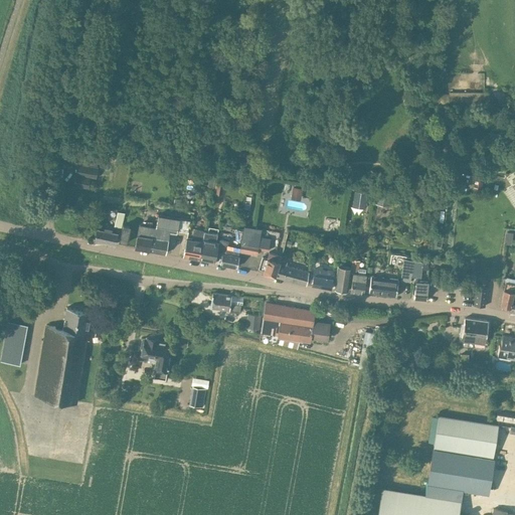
[(96,177),(97,167),(76,164),(75,174),(73,185),(88,187),(90,176),(96,177)]
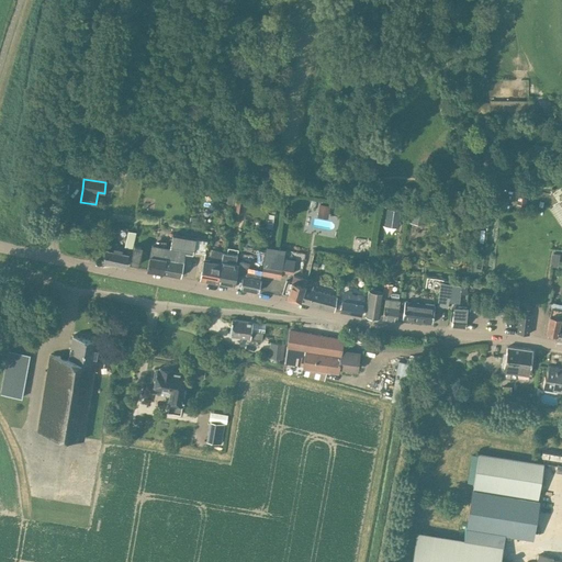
[(561,206),(561,187),(561,186),(552,192),(559,202),(561,206)]
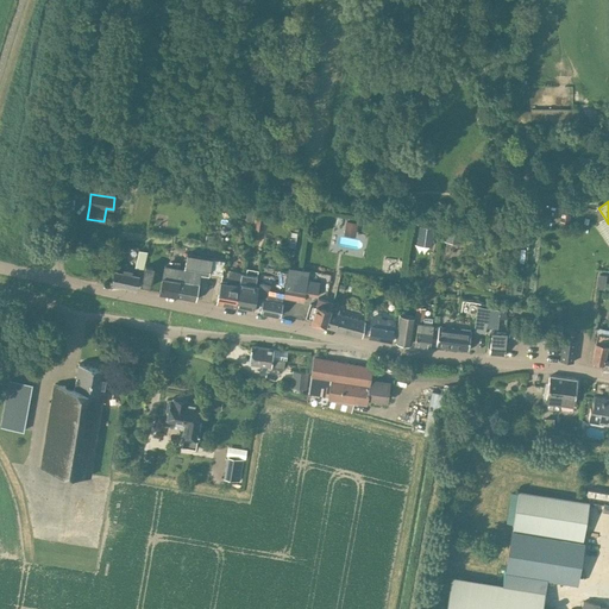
[(255,209),(255,206),(242,203),(239,212),(246,213),(245,220),(252,221),(255,211),(255,209)]
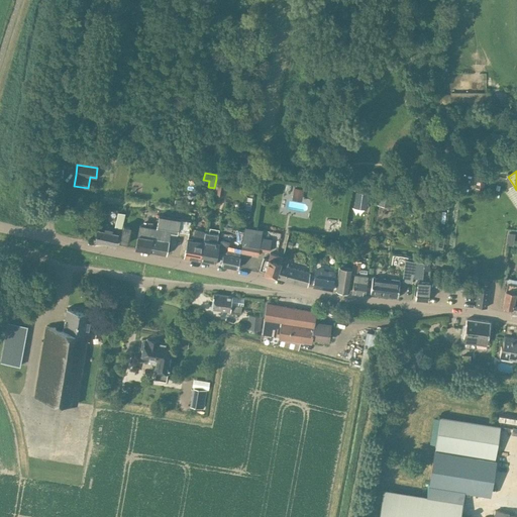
[(214,188),(213,194),(222,196),(225,180),(226,175),(216,173),(216,175),(216,178),(216,179),(214,188)]
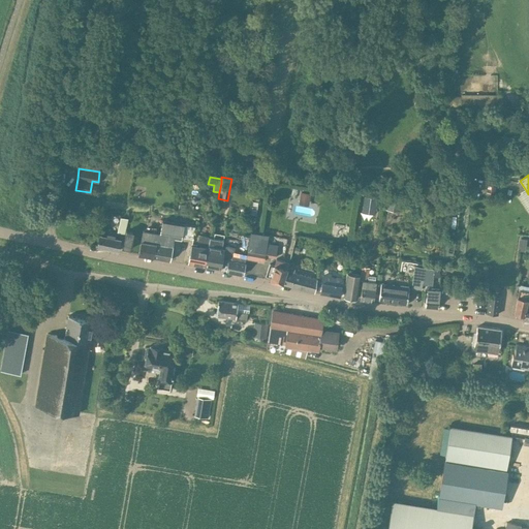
[(487,185),(486,193),(494,194),(496,186),(487,185)]
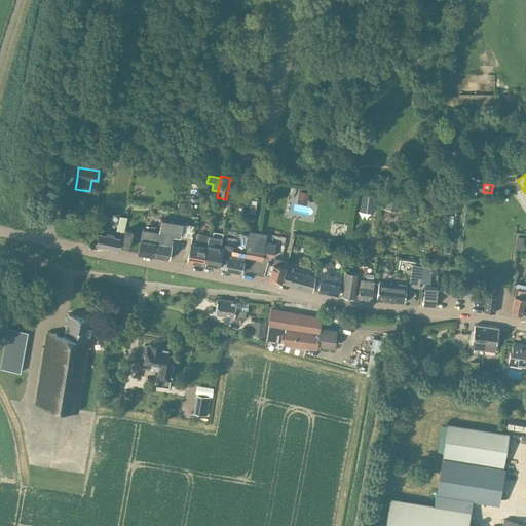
[(306,203),(308,191),(298,189),(296,201),(306,203)]
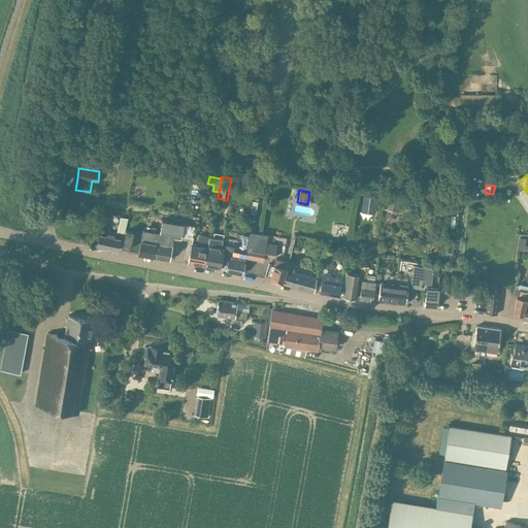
[(363,196),(362,205),(374,207),(376,198),(363,196)]
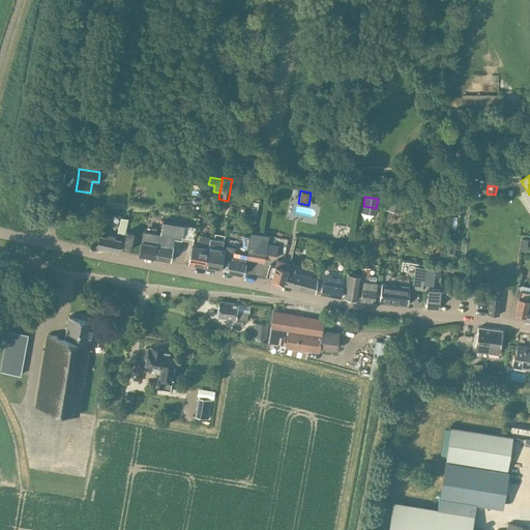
[(386,210),(401,212),(402,203),(388,200),(386,210)]
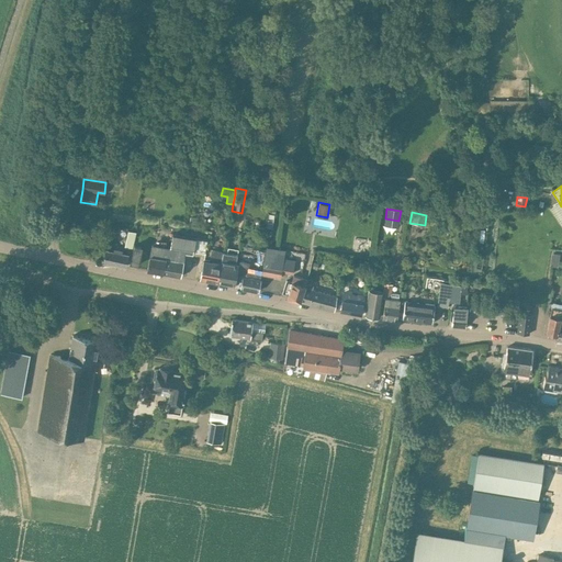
[(204,221),(190,217),(189,224),(203,226),(204,221)]
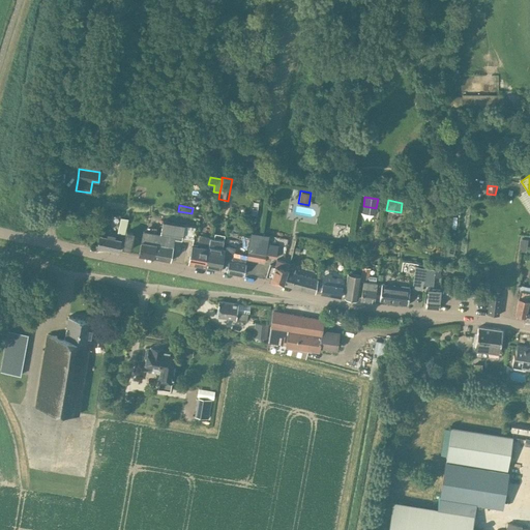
[(125,235),(125,232),(128,218),(120,217),(117,233),(125,235)]
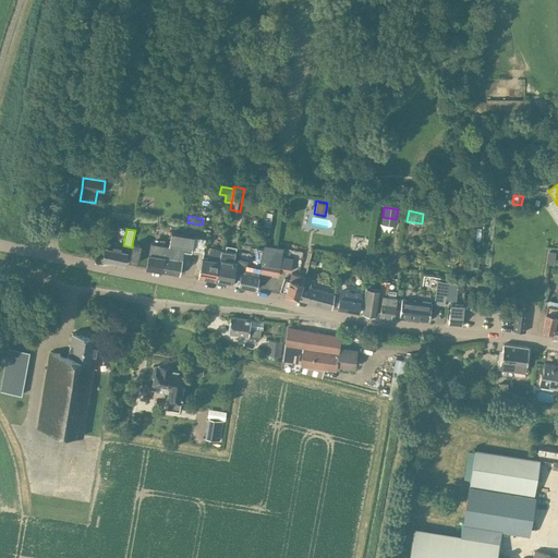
[(168,245),(164,273),(180,276),(184,249),(202,252),(204,238),(171,231),(168,245)]
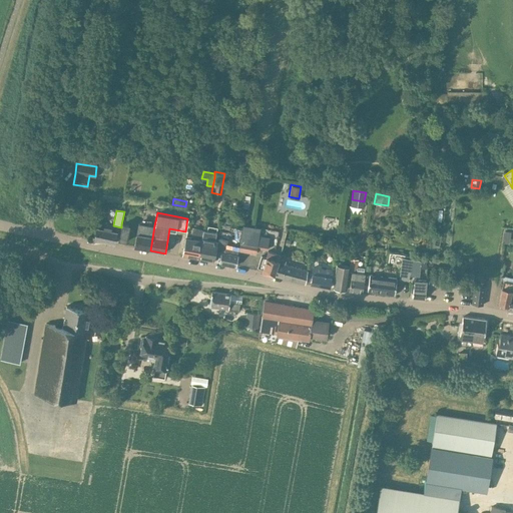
[(220,227),(229,228),(230,222),(221,220),(220,227)]
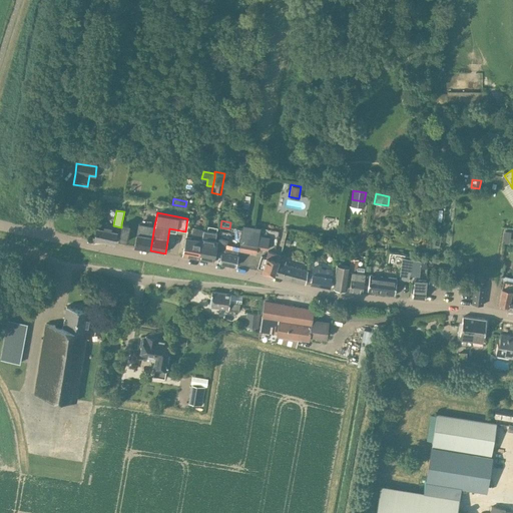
[(150,250),(154,225),(138,222),(133,246),(150,250)]
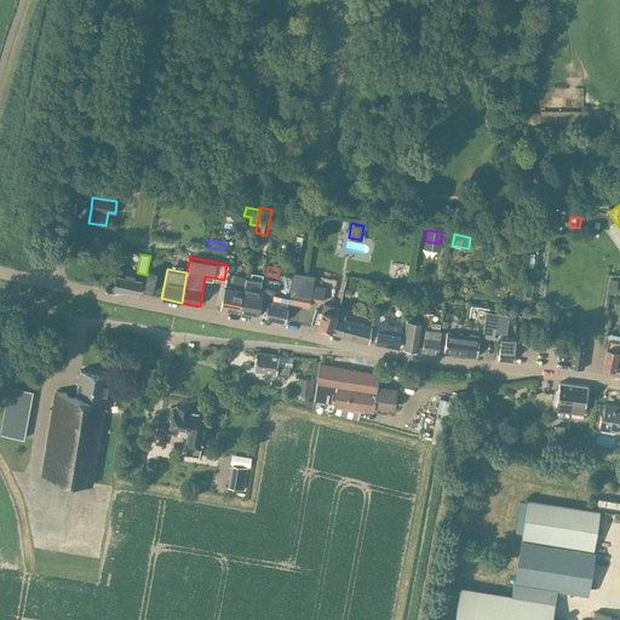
[(150,292),(155,273),(148,271),(144,291),(150,292)]
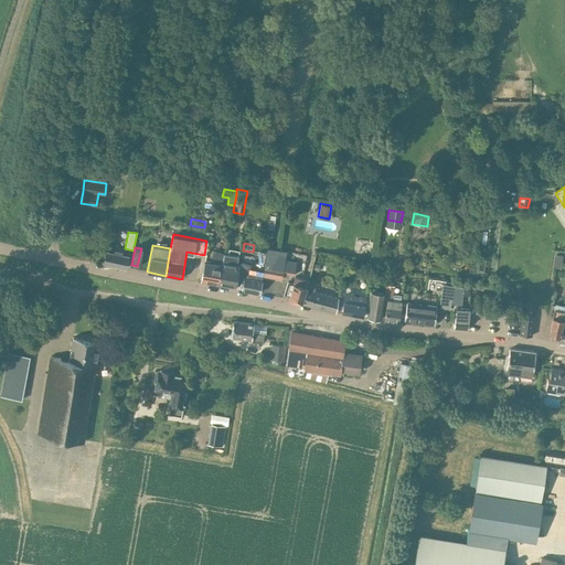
[(292,275),(292,272),(295,262),(284,259),(286,251),(276,249),(267,247),(262,276),(280,279),(281,273),(292,275)]
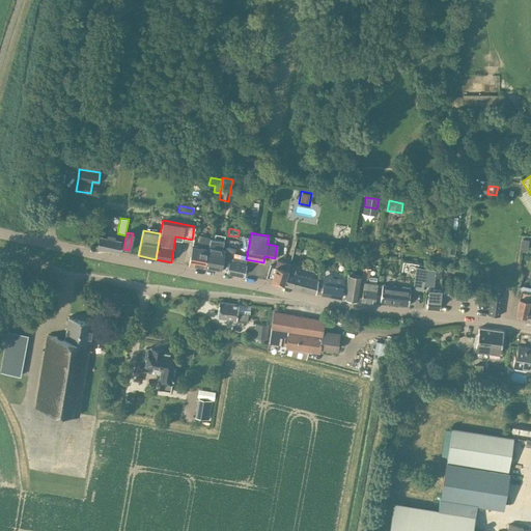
[(115,239),(115,235),(107,234),(107,236),(100,235),(96,248),(118,252),(120,240),(115,239)]
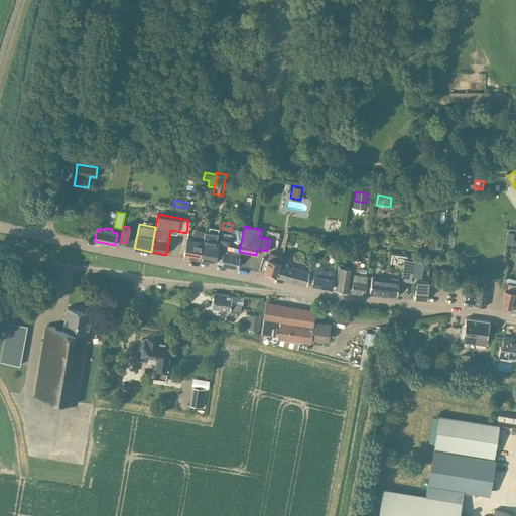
[(200,260),(205,231),(195,229),(192,237),(195,238),(195,240),(186,238),(183,257),(200,260)]
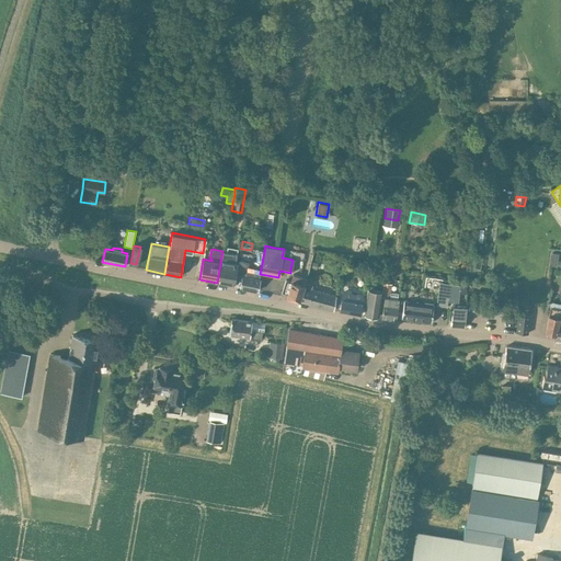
[(222,251),(217,283),(233,286),(236,273),(233,272),(237,254),(222,251)]
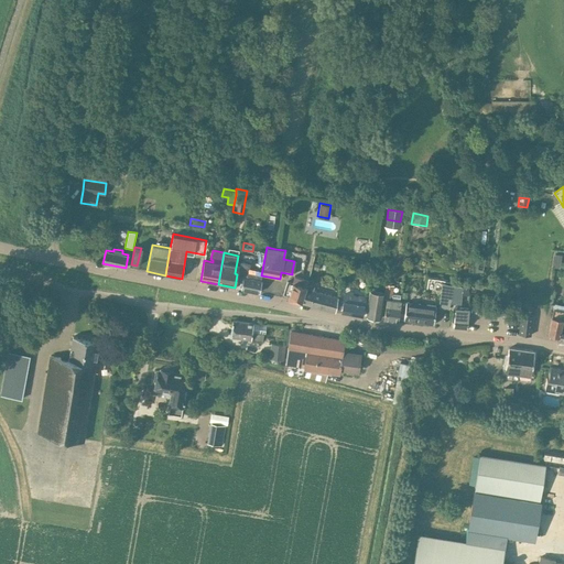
[(560,268),(562,255),(555,253),(553,267),(560,268)]
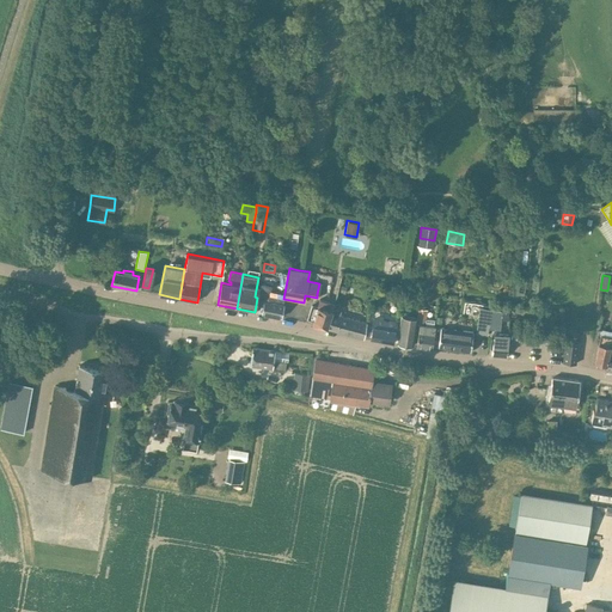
[(520,279),(510,277),(508,295),(518,297),(520,279)]
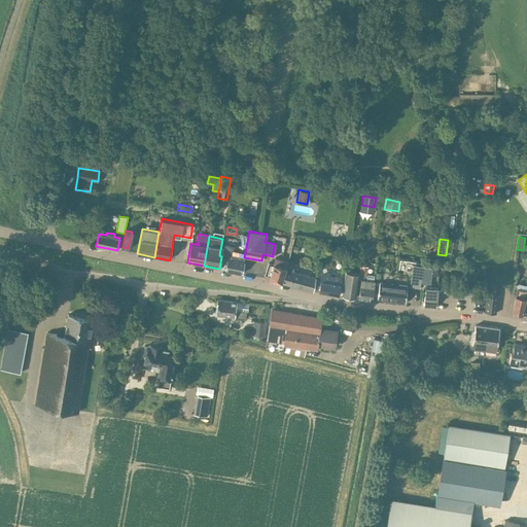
[(241,273),(244,260),(237,259),(238,255),(232,254),(233,246),(223,244),(223,249),(223,257),(227,258),(225,271),(241,273)]
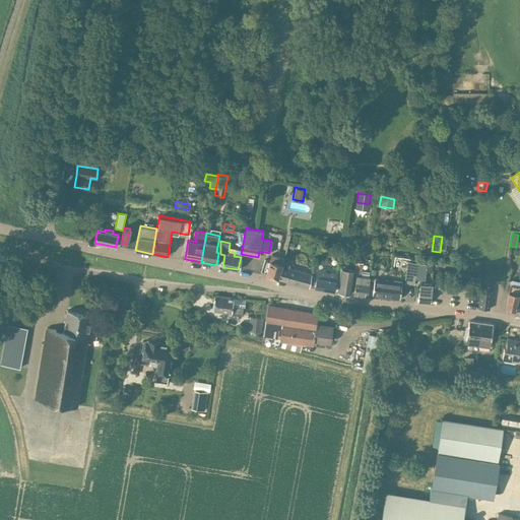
[(280,261),(281,257),(271,254),(269,260),(264,259),(261,270),(265,271),(264,275),(276,279),(280,264),(280,261)]
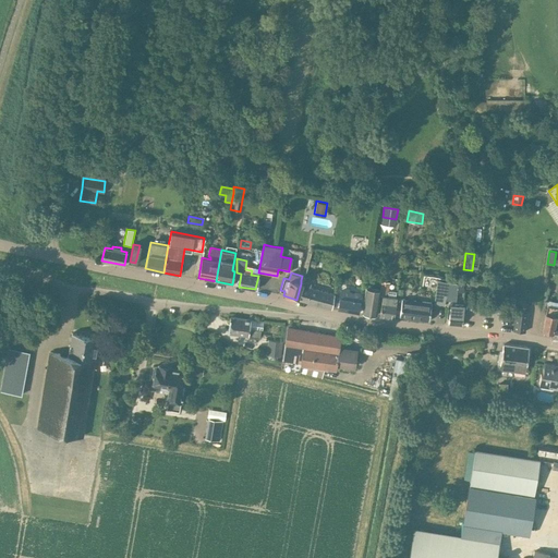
[(314,303),(318,289),(303,284),(305,277),(302,276),(301,280),(301,283),(296,300),(314,304),(314,303)]
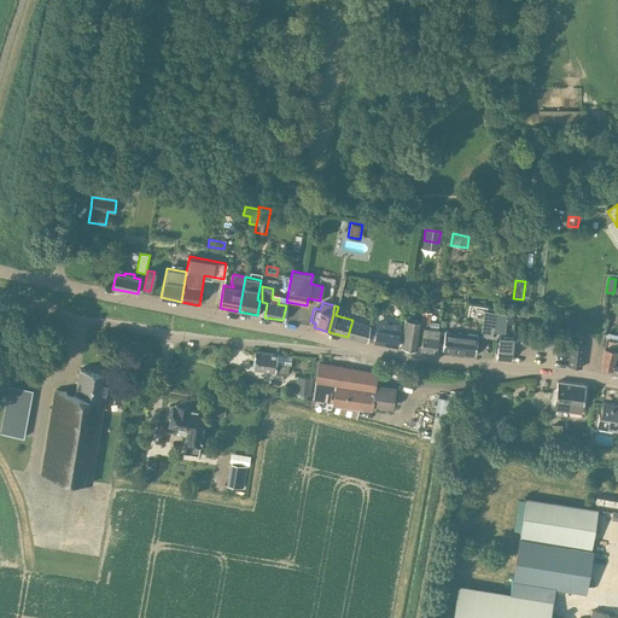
[(436,337),(438,322),(430,321),(431,312),(423,310),(420,327),(424,327),(420,350),(435,353),(437,337),(436,337)]
